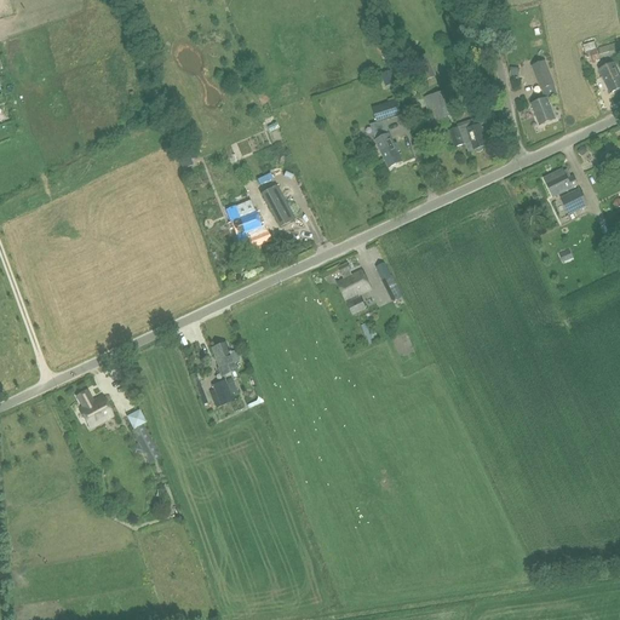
[(583,45),(589,63),(619,52),(619,45),(619,42),(597,49),(596,41),(583,45)]
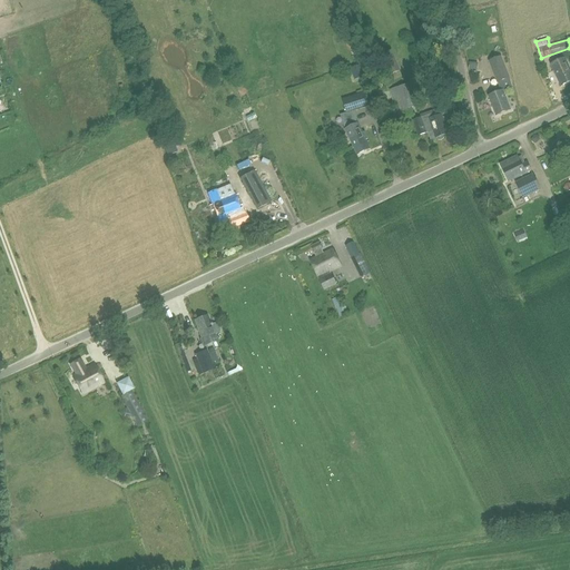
[(399,50),(391,52),(396,68),(404,65),(399,50)]
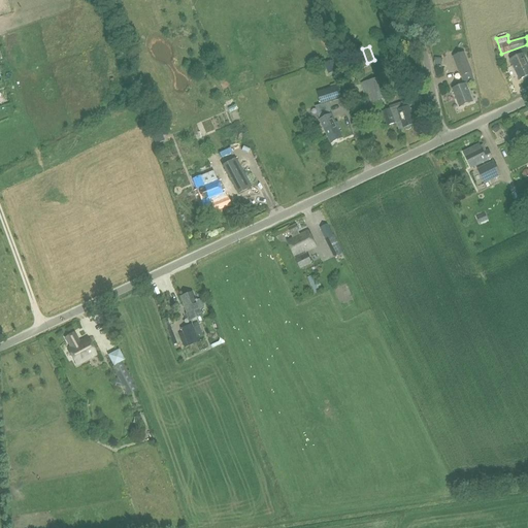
[(453,57),(460,77),(472,72),(464,52),(453,57)]
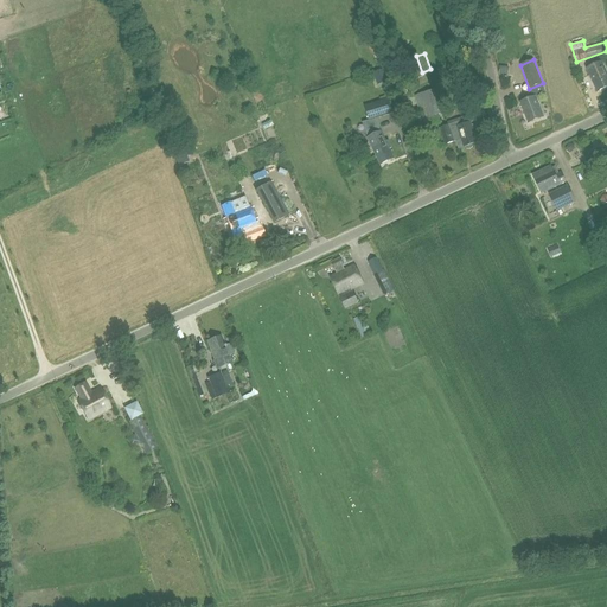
[(606,72),(601,62),(586,69),(596,91),(606,87),(606,72)]
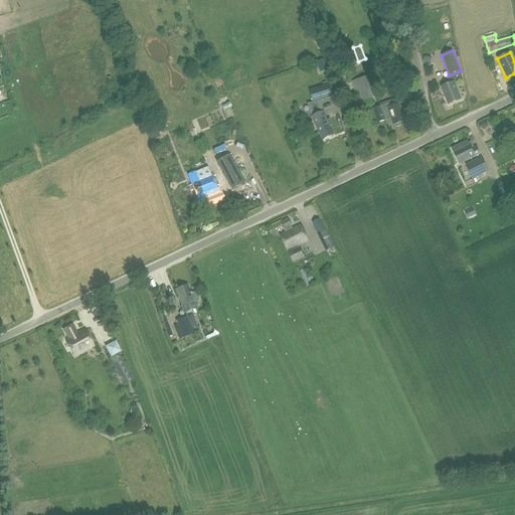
[(325,58),(317,61),(321,71),(328,68),(325,58)]
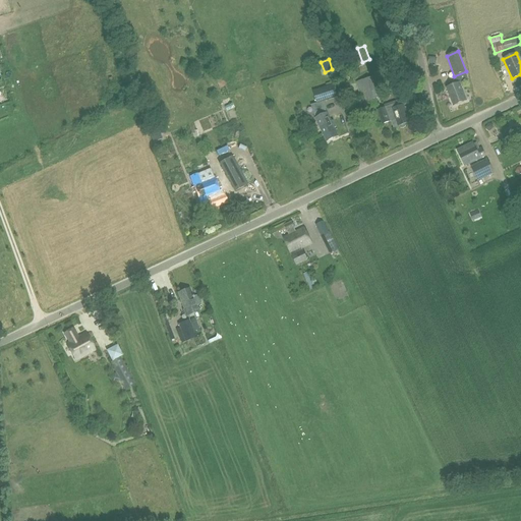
[(360,79),(360,80),(355,81),(361,103),(366,102),(380,98),(372,76),(360,79)]
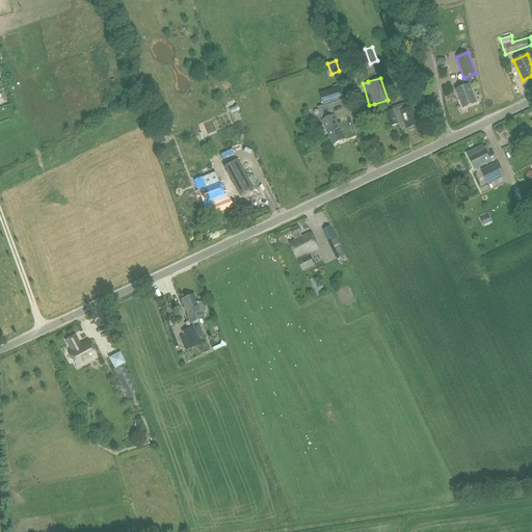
[(333,85),(334,88),(319,94),(323,106),(345,99),(340,83),(333,85)]
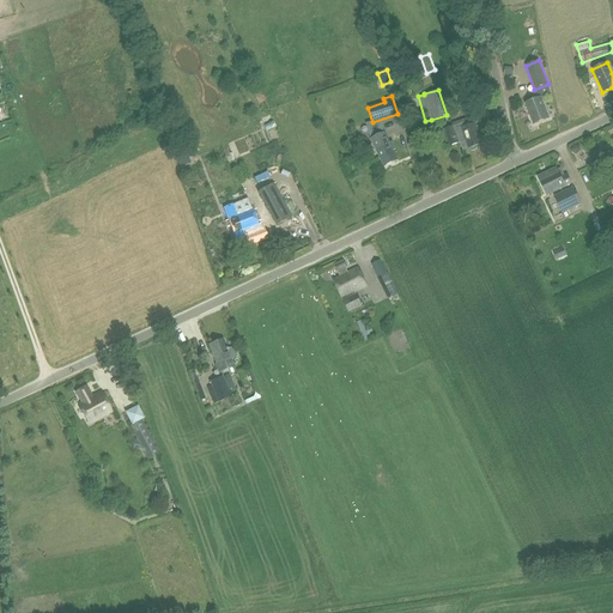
[(550,119),(540,97),(525,103),(533,125),(550,119)]
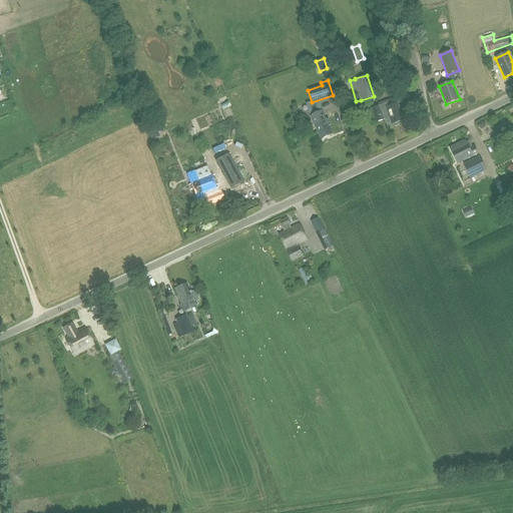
[(224,96),(232,109),(237,106),(229,93),(224,96)]
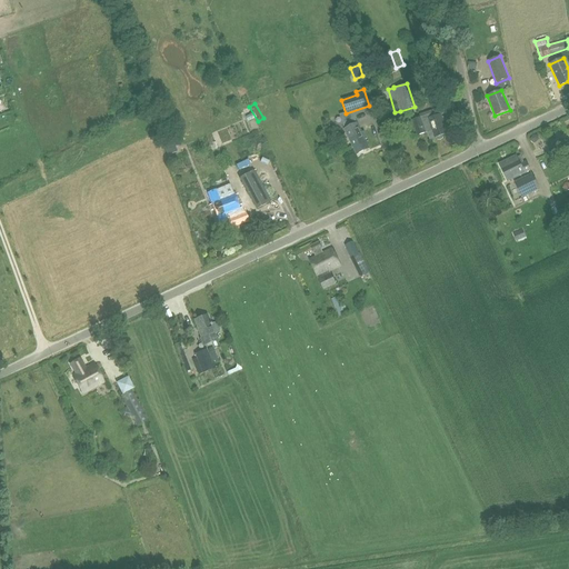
[(420,117),(411,120),(417,135),(427,131),(430,140),(436,138),(437,140),(439,140),(441,140),(442,138),(442,136),(448,133),(441,115),(440,110),(420,117)]
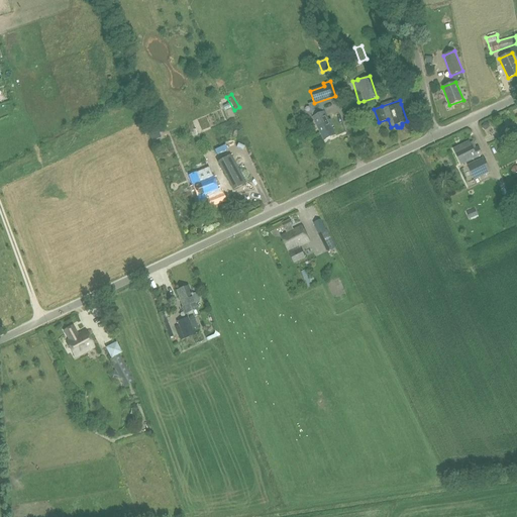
[(313,118),(315,121),(317,126),(324,140),(335,134),(331,127),(333,126),(330,119),(327,121),(324,112),(313,118)]
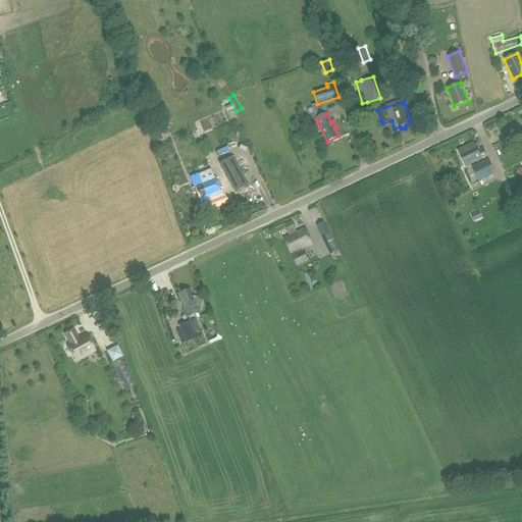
[(517,131),(516,121),(499,122),(499,131),(517,131)]
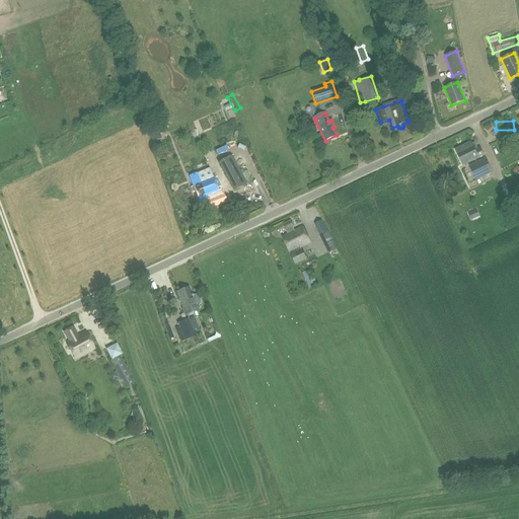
[(470,142),(455,149),(463,165),(484,156),(479,148),(477,149),(474,142),(471,143),(470,142)]
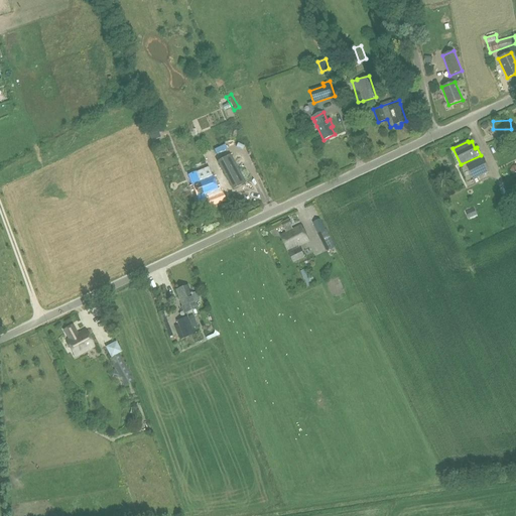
[(245,182),(230,154),(217,161),(232,189),(245,182)]
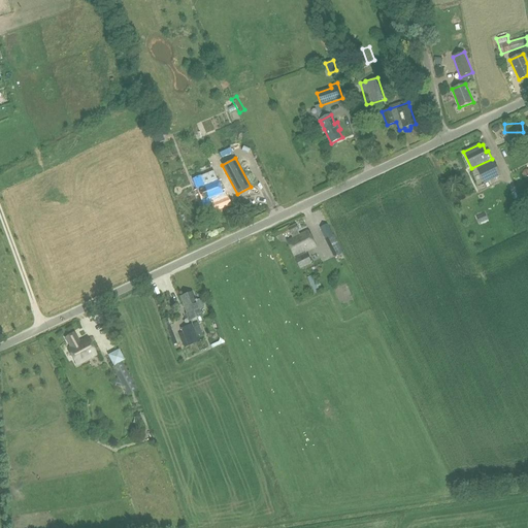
[(476,169),(484,184),(501,175),(494,161),(476,169)]
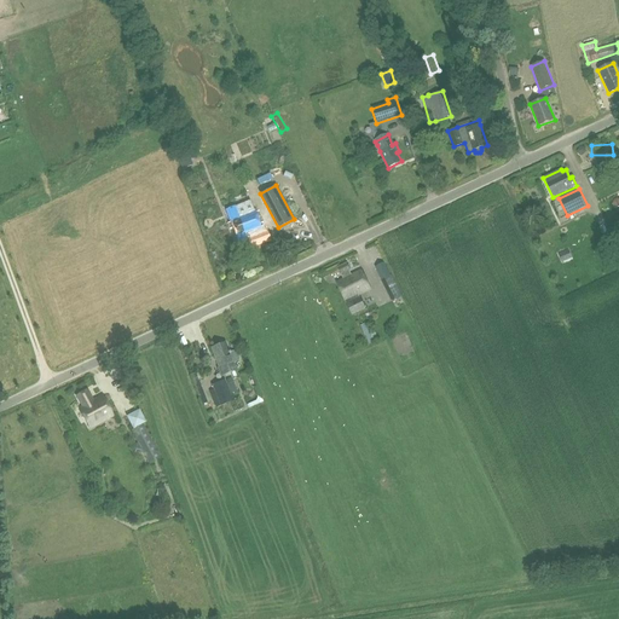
[(238,217),(233,206),(225,209),(241,249),(249,246),(250,248),(270,241),(266,230),(262,232),(254,210),(238,217)]
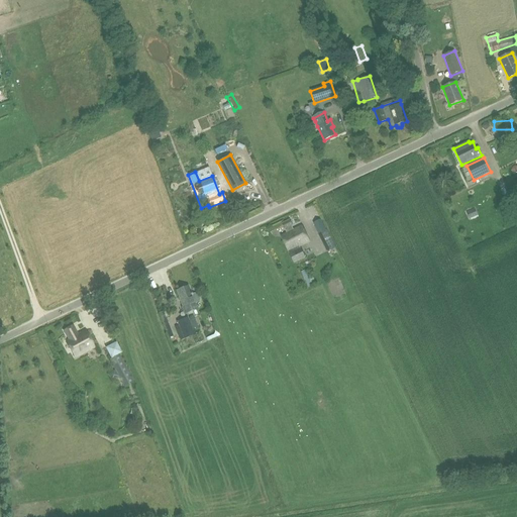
[(472,205),(463,209),(468,216),(475,212),(472,205)]
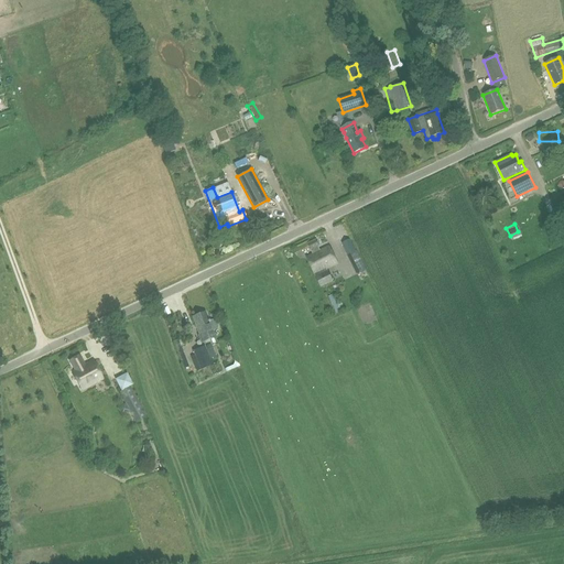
[(314,274),(315,277),(320,288),(333,282),(328,270),(327,271),(326,268),(337,263),(329,247),(321,251),(318,247),(320,246),(316,239),(307,243),(311,250),(313,255),(306,257),(314,273),(314,274)]
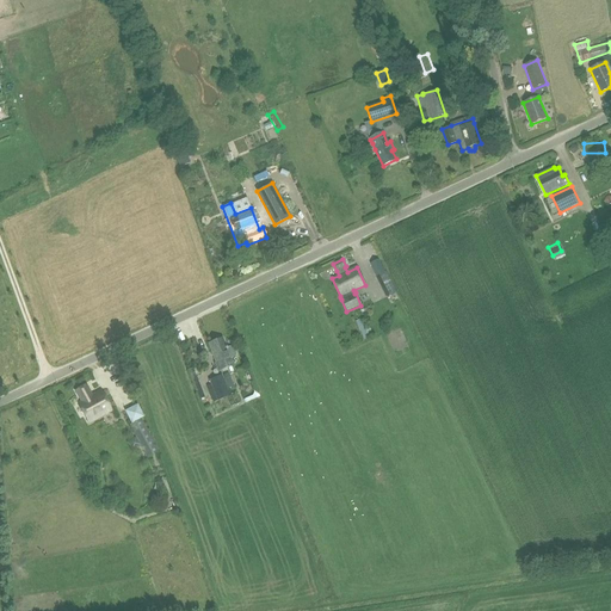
[(378,259),(369,264),(376,277),(386,296),(395,292),(386,272),(384,272),(378,259)]
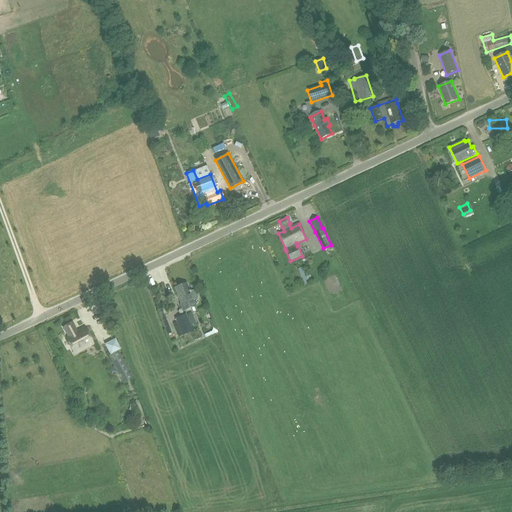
[(302,267),(297,269),(304,285),(313,281),(310,274),(305,276),(302,267)]
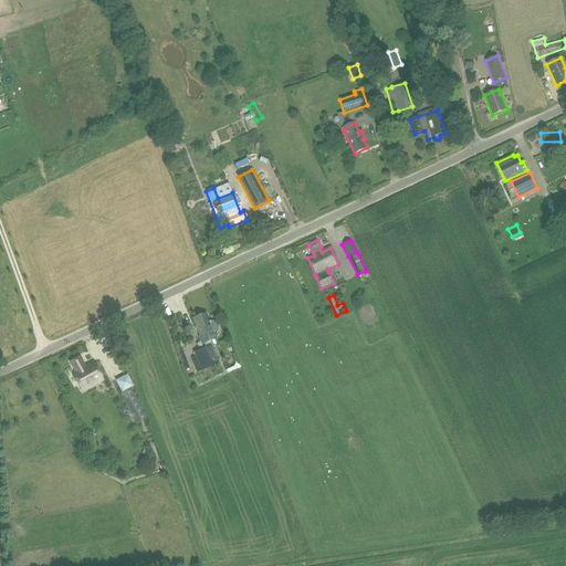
[(215,338),(212,332),(218,331),(219,328),(217,322),(213,321),(209,323),(206,313),(192,318),(200,336),(199,337),(201,344),(215,338)]
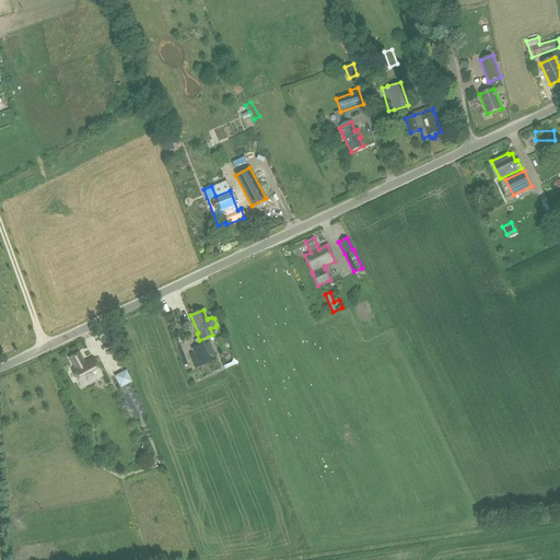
[(172,339),(182,365),(187,364),(176,337),(172,339)]
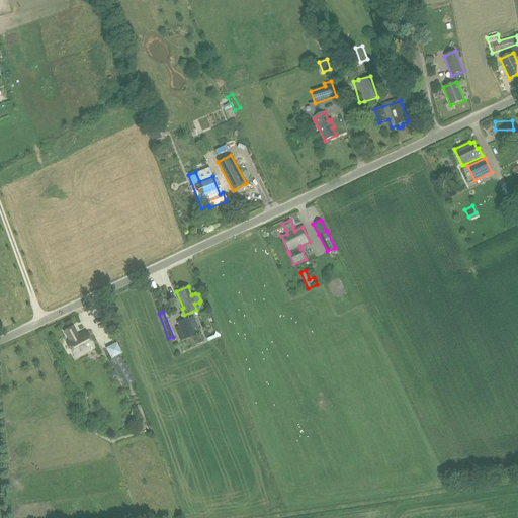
[(176,322),(183,340),(196,335),(195,330),(192,331),(188,318),(176,322)]
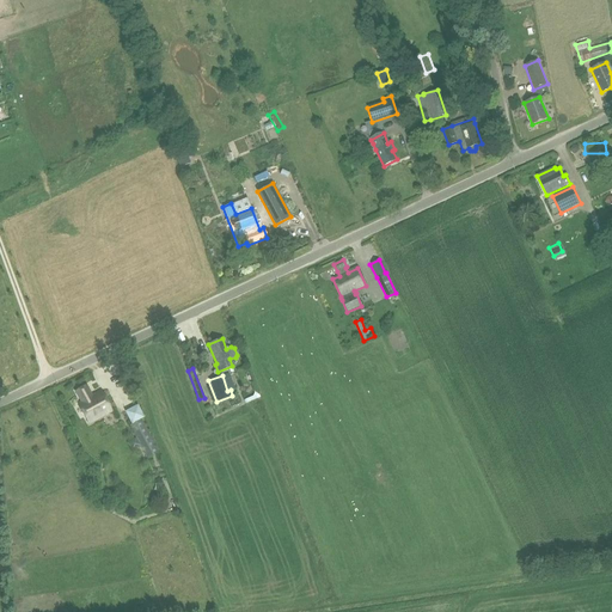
[(251,397),(263,391),(259,383),(248,389),(251,397)]
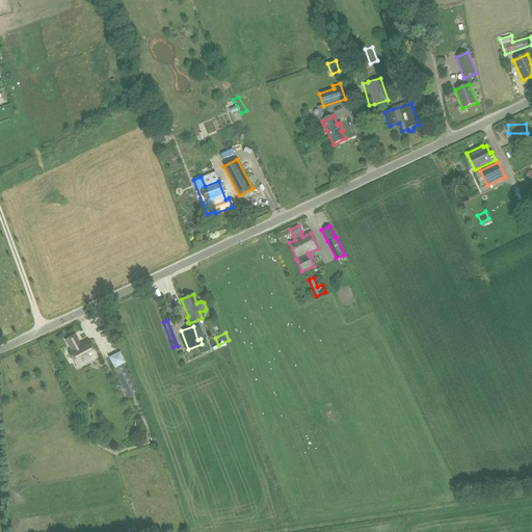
[(77,368),(96,357),(86,341),(79,344),(75,336),(67,341),(71,349),(68,350),(77,368)]
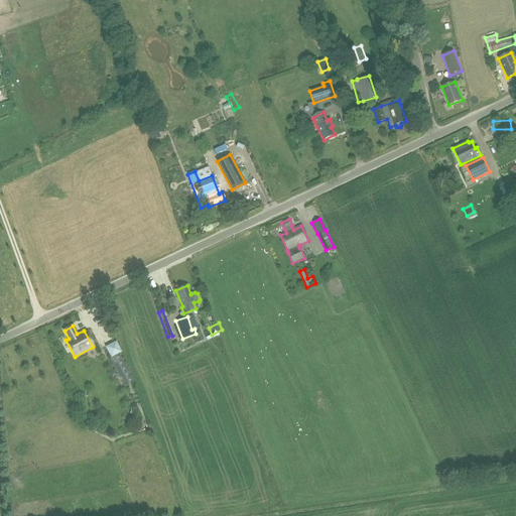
[(105,347),(110,358),(121,352),(115,342),(105,347)]
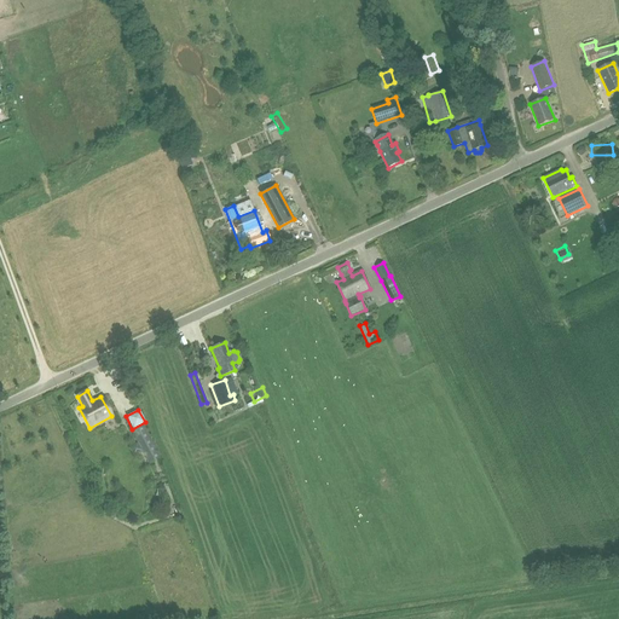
[(161,458),(143,424),(131,431),(148,464),(161,458)]
